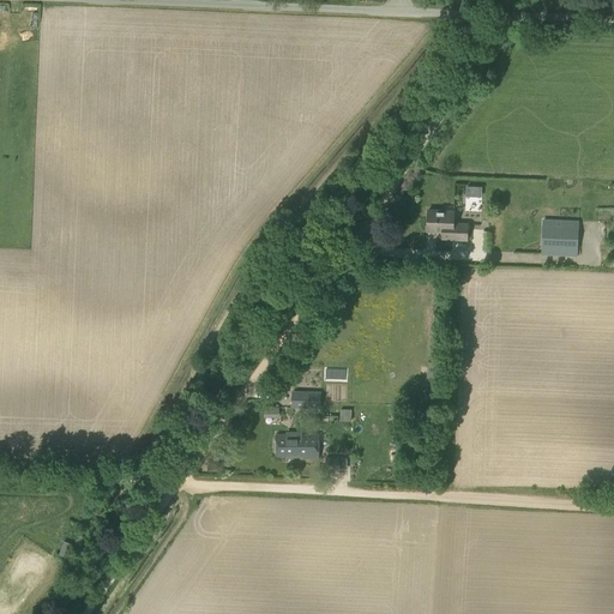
[(482,187),(467,186),(465,197),(482,197),(482,187)]
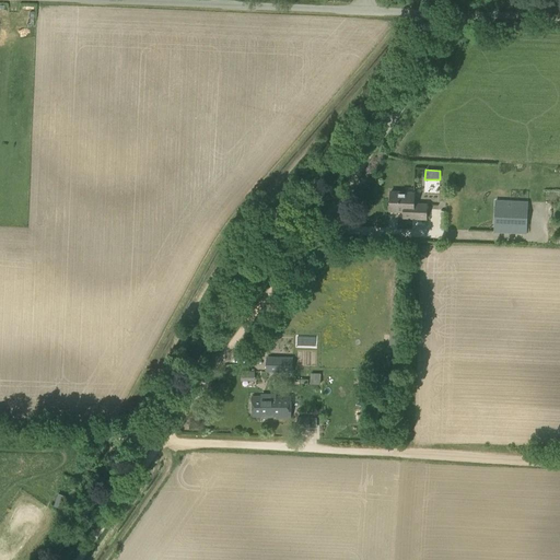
[(427,219),(427,205),(413,203),(415,193),(391,191),(391,211),(404,211),(404,218),(427,219)]
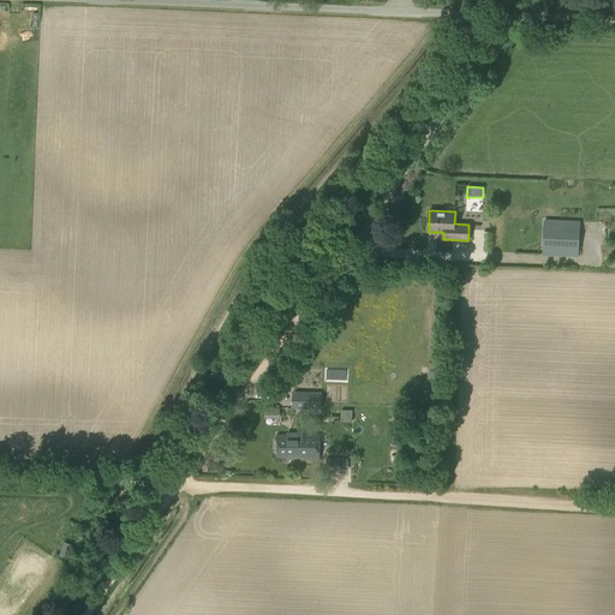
[(580,222),(553,220),(550,256),(579,257),(580,222)]
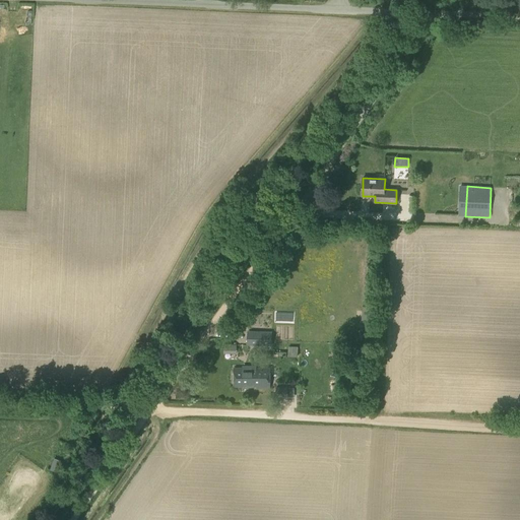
[(370,307),(362,307),(361,322),(370,322),(370,307)]
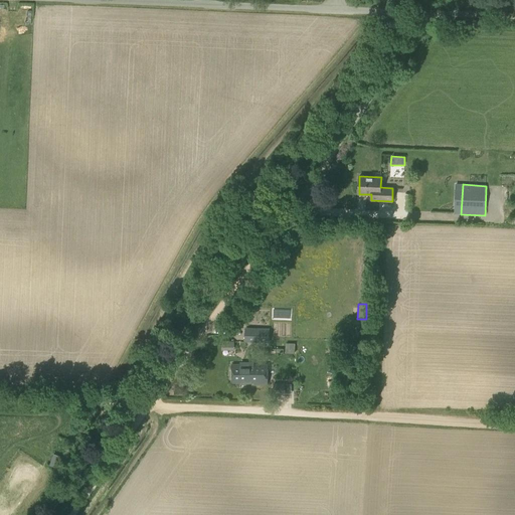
[(270,343),(270,329),(245,328),(245,342),(270,343)]
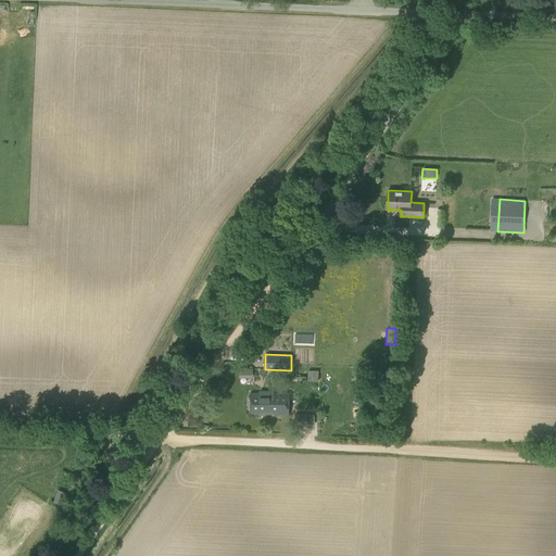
[(251,394),(251,413),(275,413),(275,416),(289,416),(289,394),(251,394)]
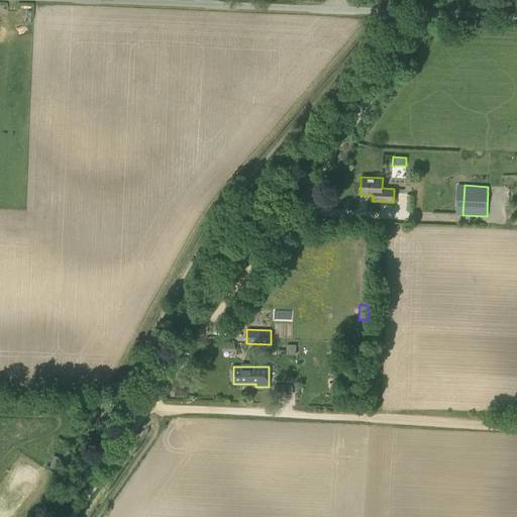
[(285,396),(285,386),(276,386),(276,396),(285,396)]
